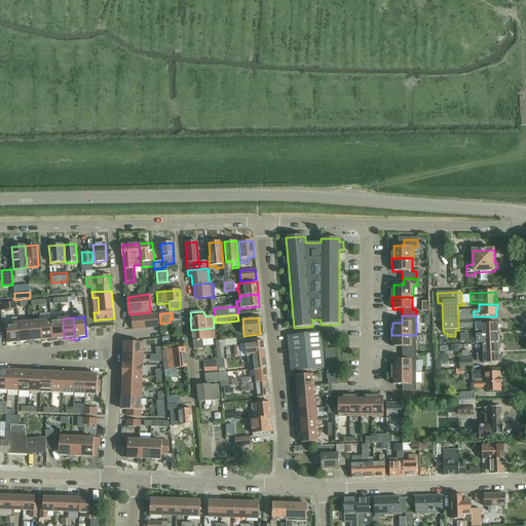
[(458,318),(458,328),(472,328),(472,317),(458,318)]
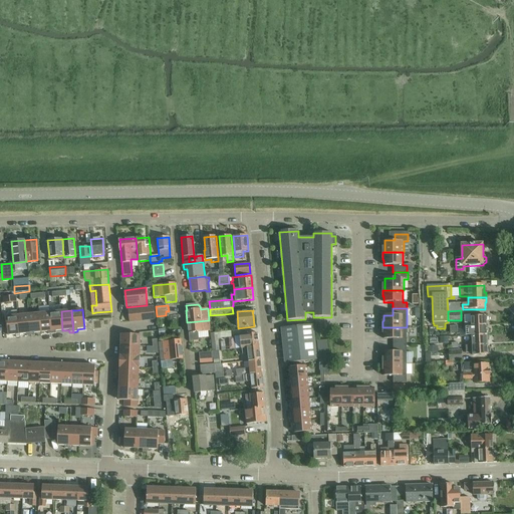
[(20,337),(20,334),(19,334),(18,315),(17,311),(11,311),(11,316),(6,317),(8,335),(15,335),(16,337),(20,337)]
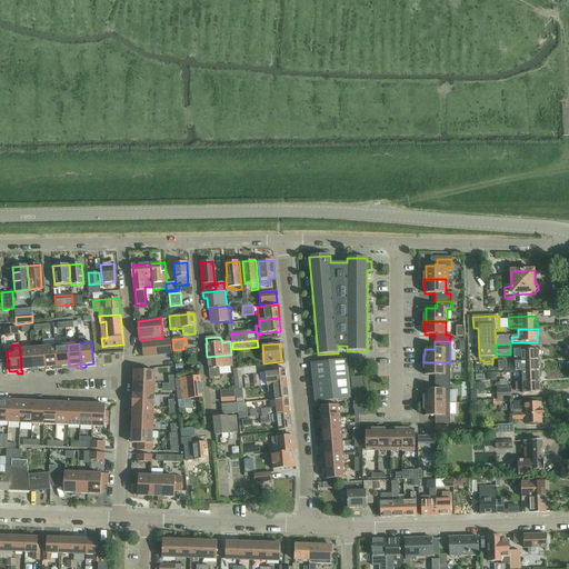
[(56,346),(58,370),(62,370),(61,367),(69,366),(68,345),(56,346)]
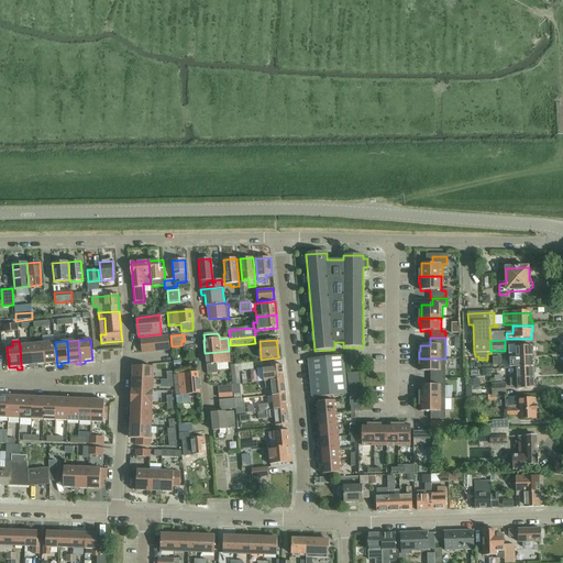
[(43,343),(45,364),(53,364),(53,366),(57,366),(55,342),(43,343)]
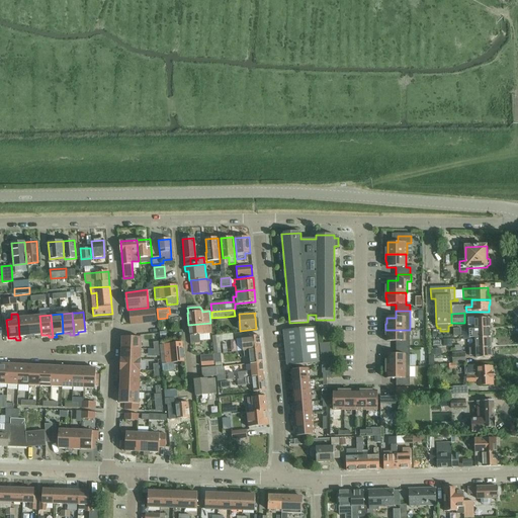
[(28,317),(30,339),(34,339),(34,336),(41,335),(39,316),(28,317)]
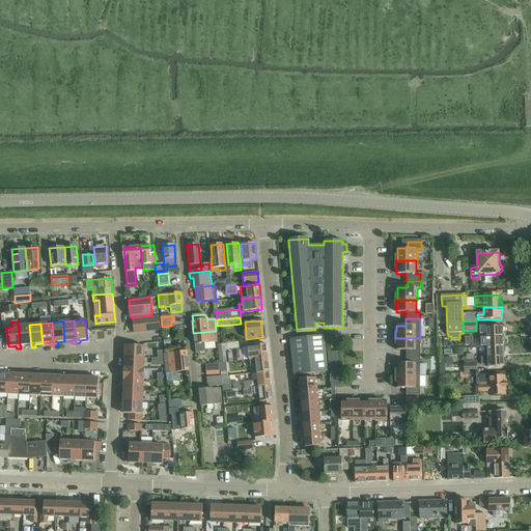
[(20,345),(21,345),(27,345),(27,347),(31,347),(29,325),(19,326),(20,345)]
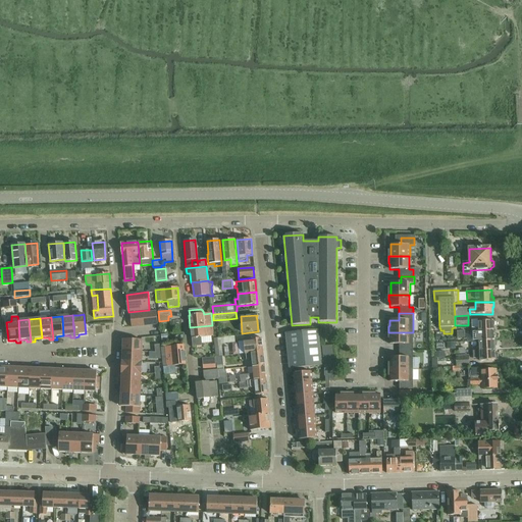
[(472,328),(472,331),(493,330),(493,327),(494,325),(494,323),(493,322),(493,321),(478,322),(478,328),(472,328)]
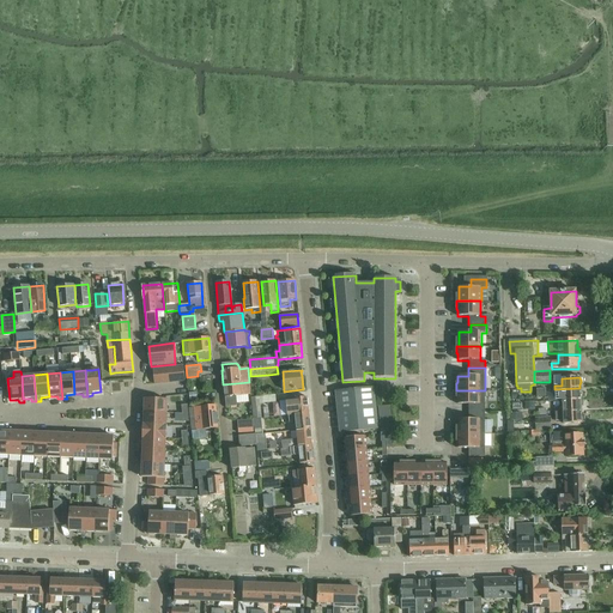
[(223,384),(224,396),(225,396),(226,407),(237,406),(236,396),(242,395),(242,396),(250,395),(249,382),(223,384)]
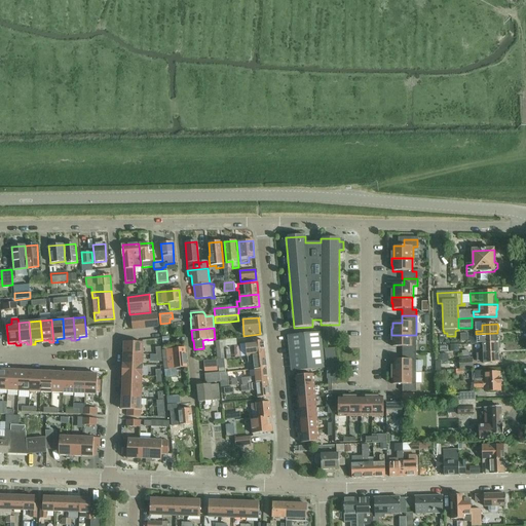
[(289,336),(290,353),(323,350),(321,333),(289,336)]
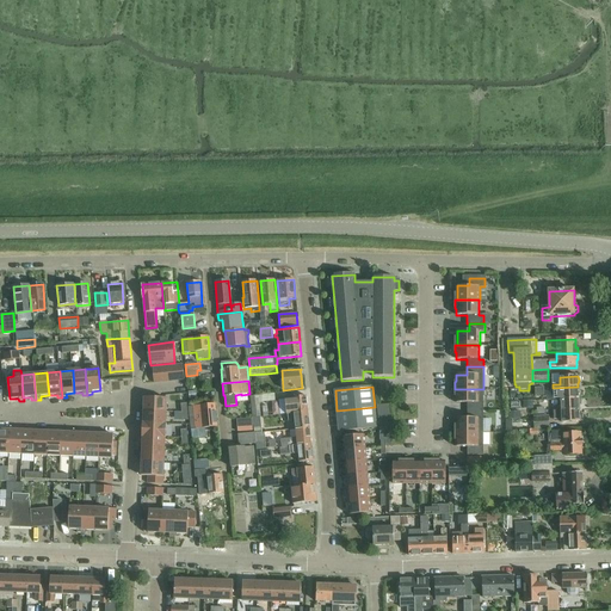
[(553,388),(554,399),(579,397),(580,397),(580,394),(578,393),(578,387),(553,388)]
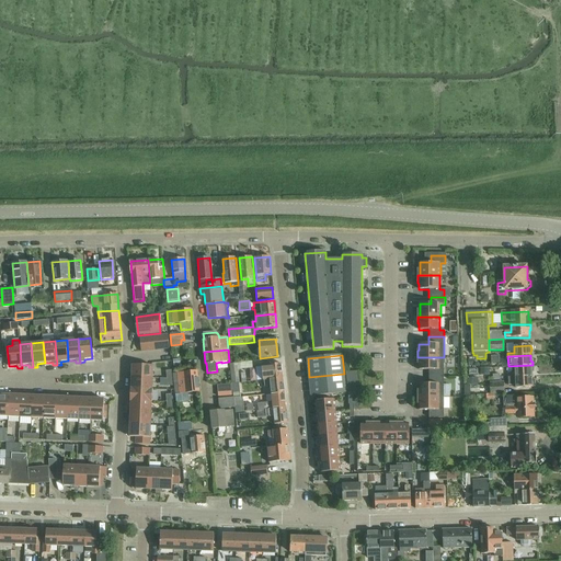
[(428,370),(428,377),(444,377),(444,357),(418,357),(418,364),(419,364),(419,370),(428,370)]
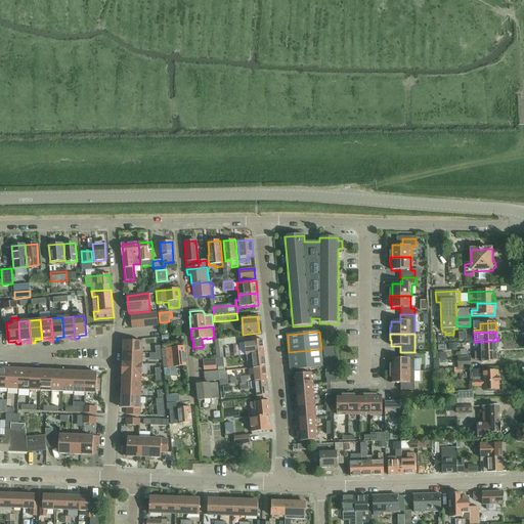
[(215,340),(217,358),(223,358),(223,357),(224,357),(223,347),(225,346),(224,340),(215,340)]
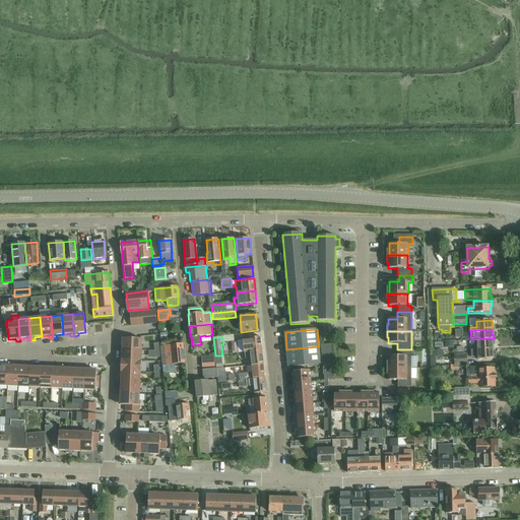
[(244,352),(244,353),(261,351),(260,337),(243,339),(244,352)]
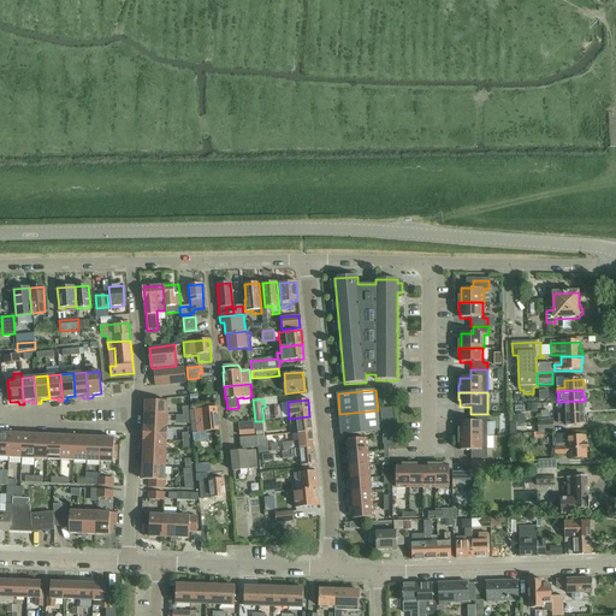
[(146,401),(144,415),(167,415),(169,402),(146,401)]
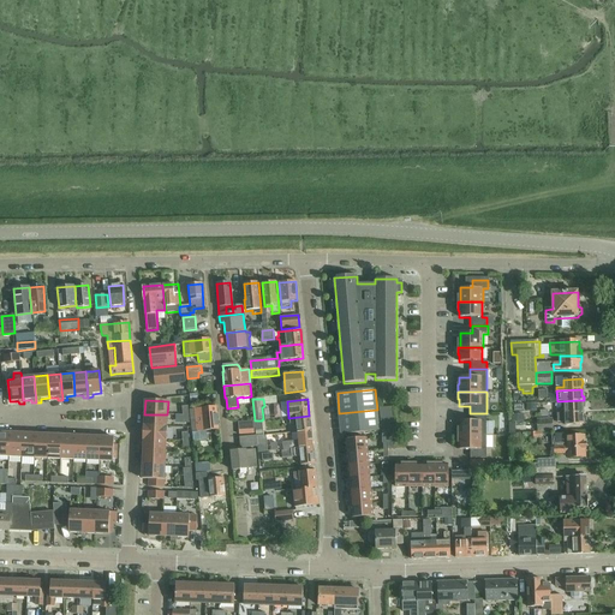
[(557,410),(557,413),(583,412),(583,408),(584,406),(584,404),(583,402),(583,401),(583,400),(557,401),(557,404),(565,402),(565,410),(557,410)]
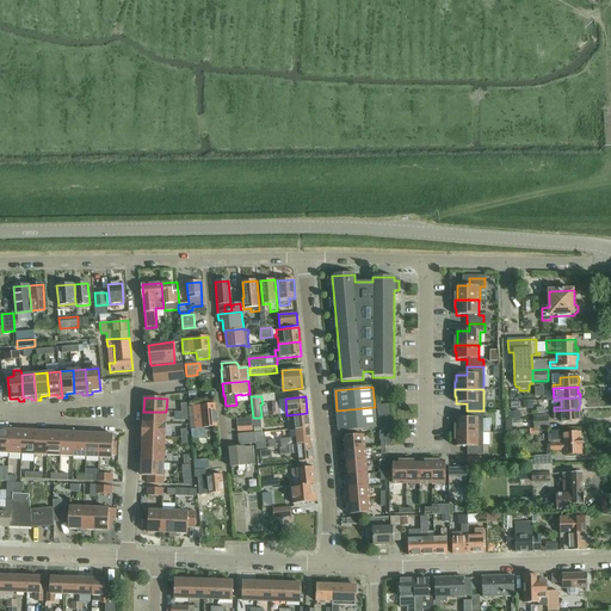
[(191,429),(195,429),(216,427),(215,405),(189,407),(191,429)]
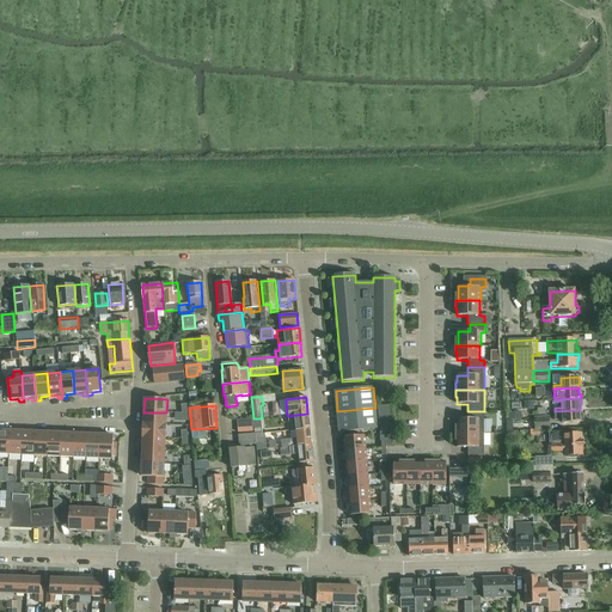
[(383,405),(378,407),(379,428),(391,427),(390,405),(387,405),(383,405)]
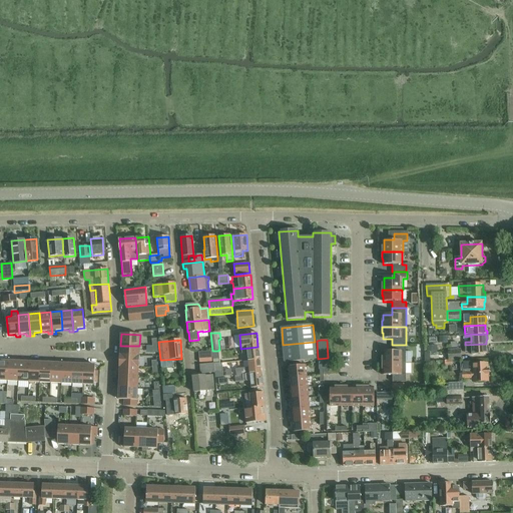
[(223,342),(219,343),(219,350),(227,349),(226,347),(224,347),(223,344),(223,342)]
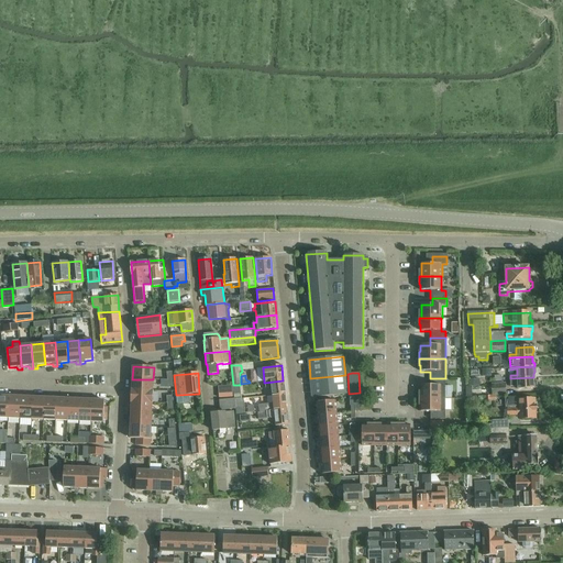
[(310,378),(312,398),(348,395),(345,375),(310,378)]
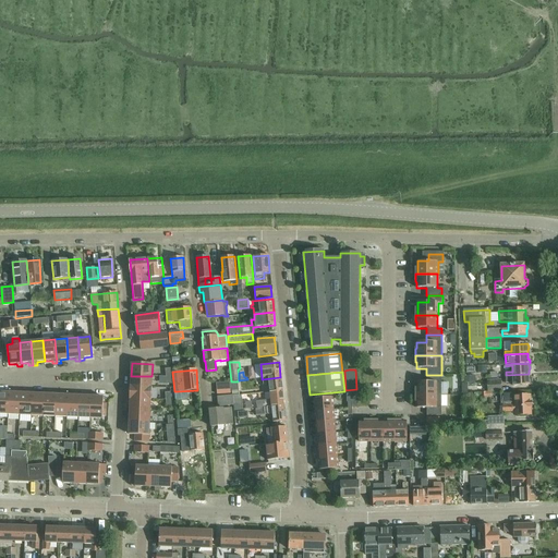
[(529,379),(529,374),(506,375),(506,384),(512,384),(513,387),(530,386),(529,385),(531,384),(531,380),(529,379)]
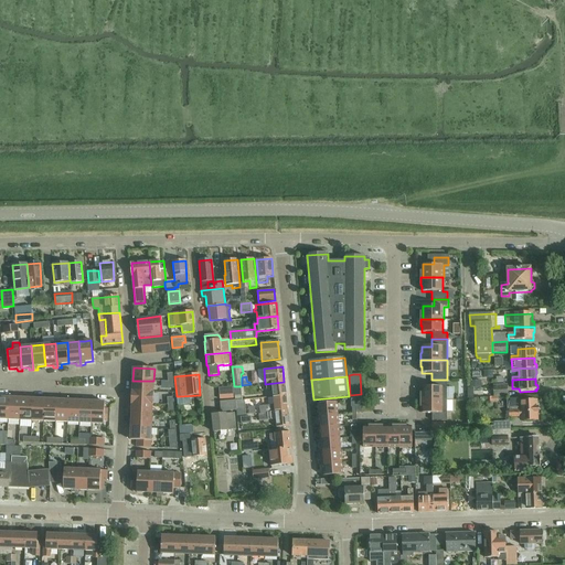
[(420,393),(420,400),(447,400),(447,380),(432,380),(432,387),(422,387),(422,393),(420,393)]
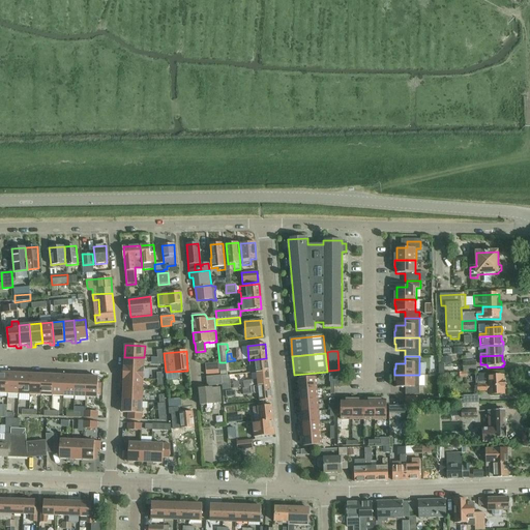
[(124,357),(124,367),(144,369),(144,357),(124,357)]
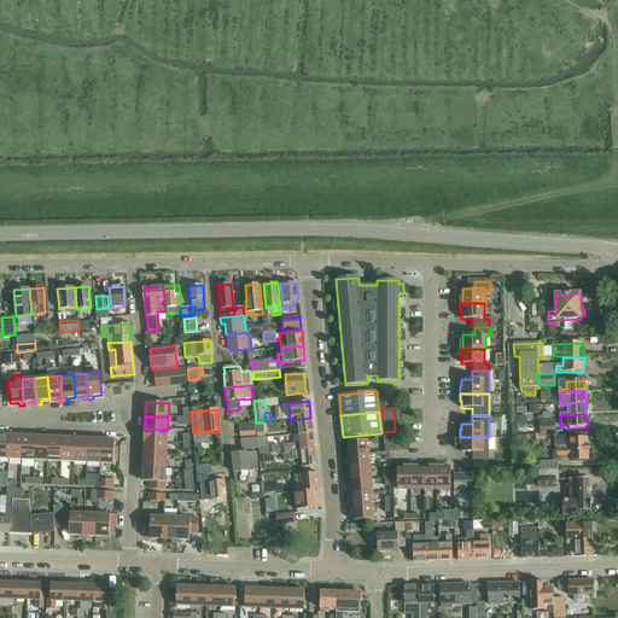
[(297,426),(298,435),(313,433),(310,418),(290,420),(291,426),(297,426)]
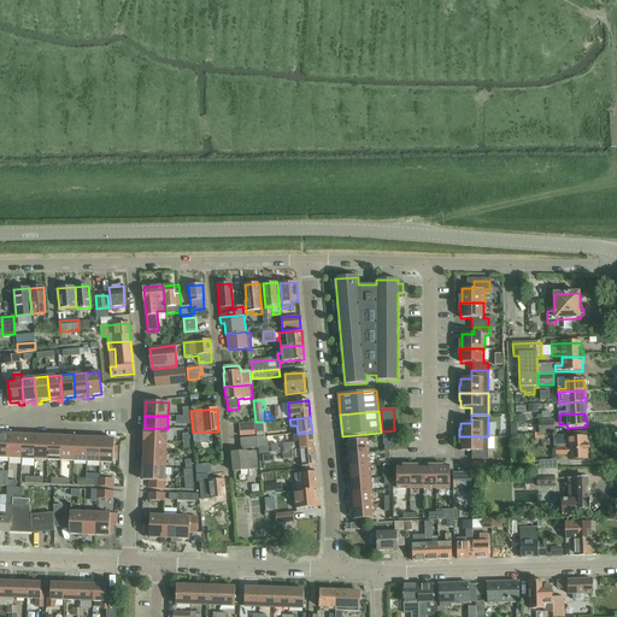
[(539,421),(539,434),(544,434),(544,433),(554,433),(554,421),(539,421)]
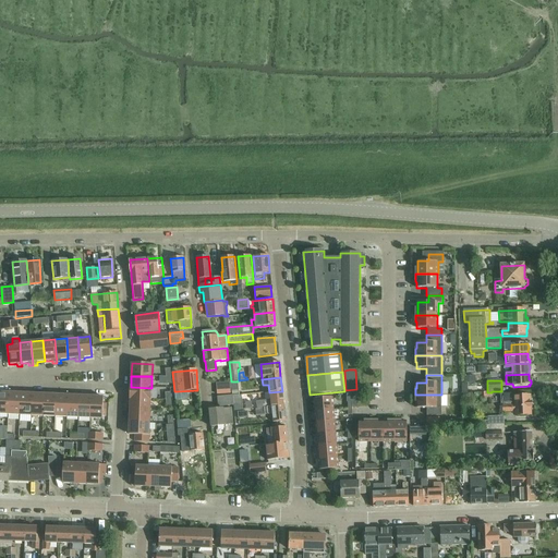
[(217,395),(230,393),(229,383),(216,384),(217,395)]
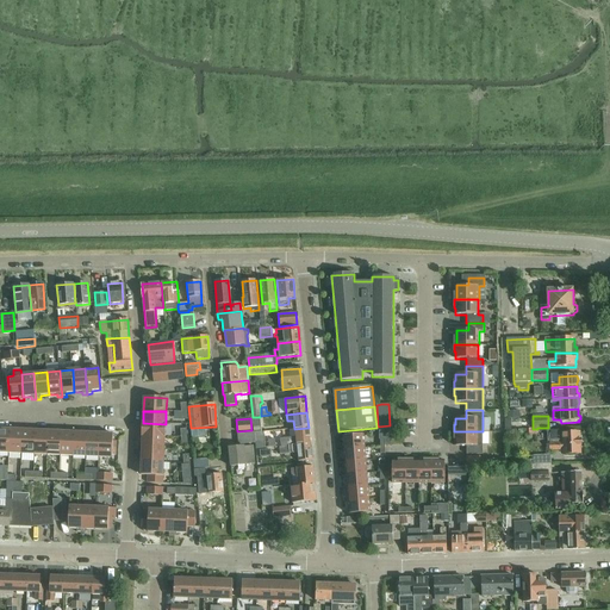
[(142,436),(142,437),(165,437),(166,437),(166,424),(143,423),(142,423),(142,436)]
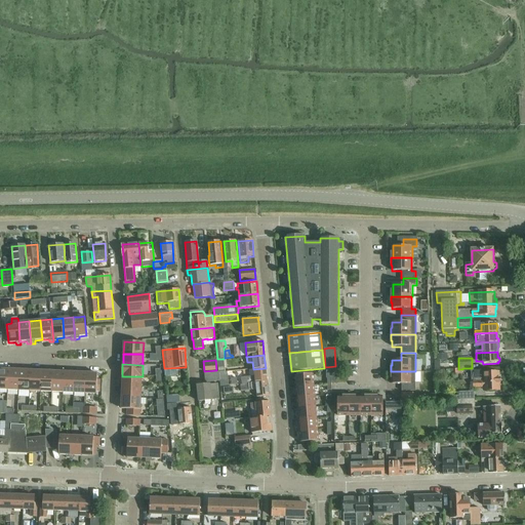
[(254,376),(246,377),(242,377),(242,385),(267,381),(266,368),(253,369),(254,376)]
